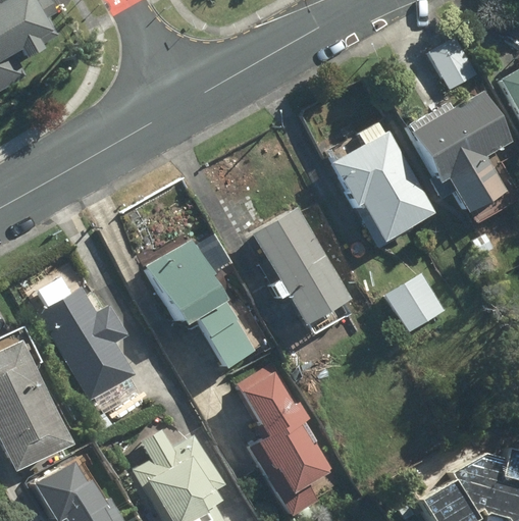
[(55,0),(0,0),(0,91),(28,77),(14,53),(21,50),(26,57),(46,47),(41,37),(55,29),(51,21),(63,14),(55,0)]
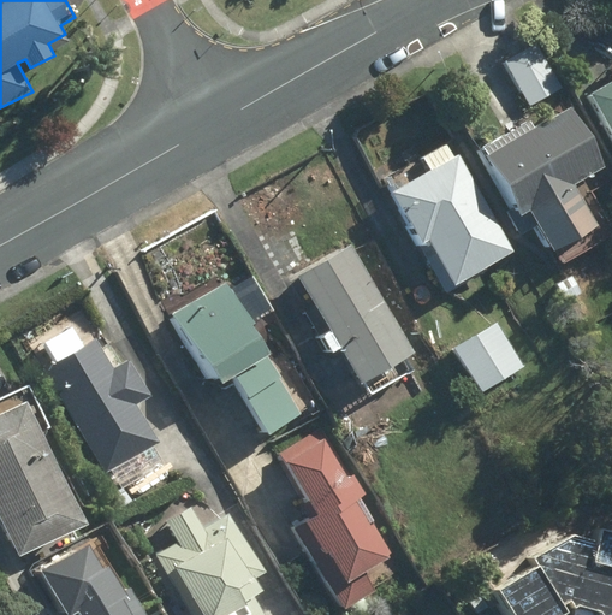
[(540,46),(507,64),(532,106),(564,87),(540,46)]
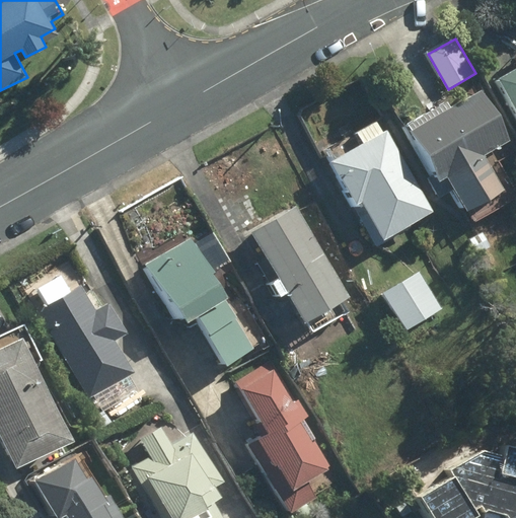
[(515,68),(497,78),(515,113),(515,68)]
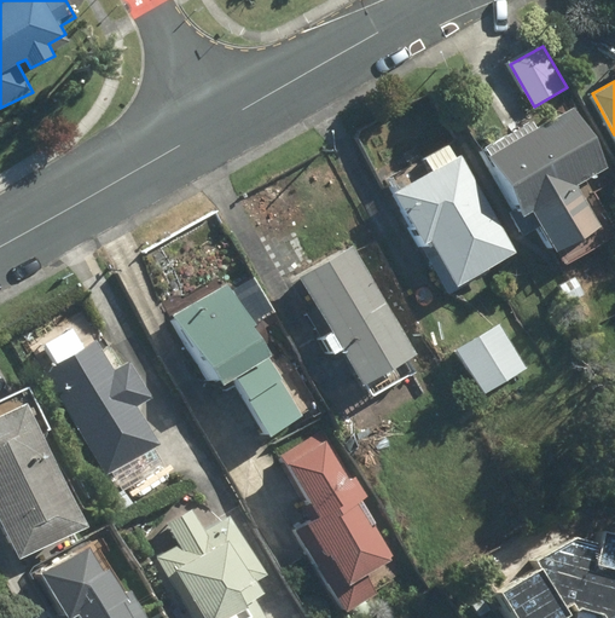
[(575,103),(491,149),(523,212),(533,207),(558,254),(603,230),(578,184),(610,167),(575,103)]
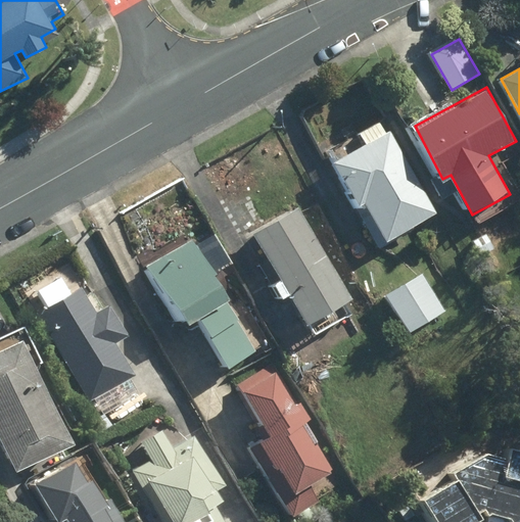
[(333,164),(360,206),(364,204),(387,241),(436,210),(386,131),(333,164)]
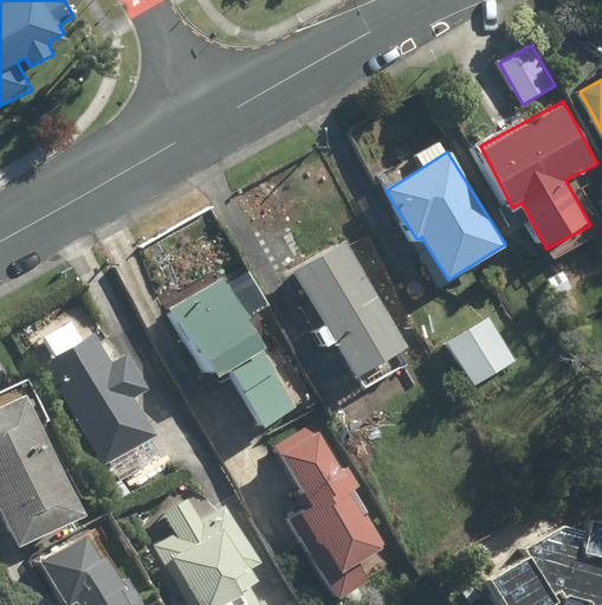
[(397,352),(409,346),(350,239),(284,277),(325,353),(338,346),(373,407),(415,384),(397,352)]
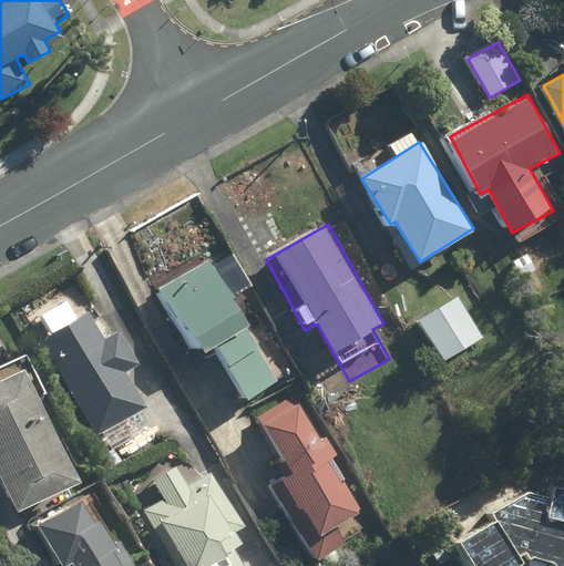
[(161,288),(196,351),(212,343),(244,401),(278,382),(231,296),(254,284),(237,254),(214,266),(211,260),(161,288)]
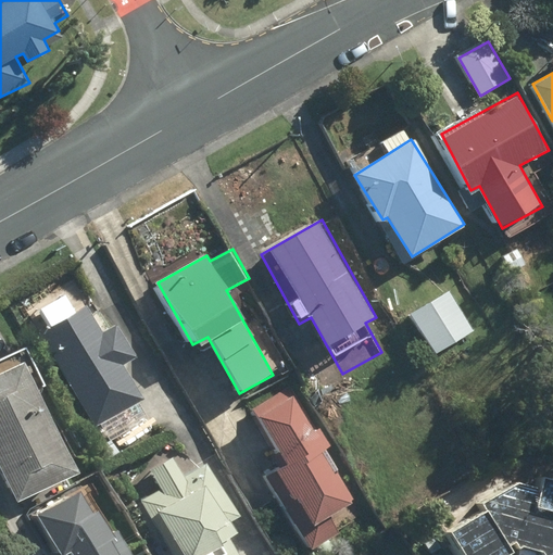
[(449,290),(409,315),(434,355),(475,330),(449,290)]
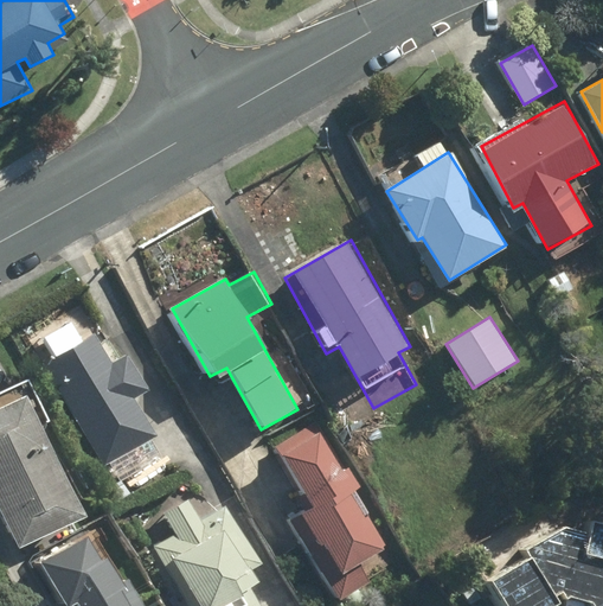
[(91,335),(42,364),(115,483),(158,457),(148,441),(156,437),(132,399),(149,388),(128,352),(109,363),(91,335)]
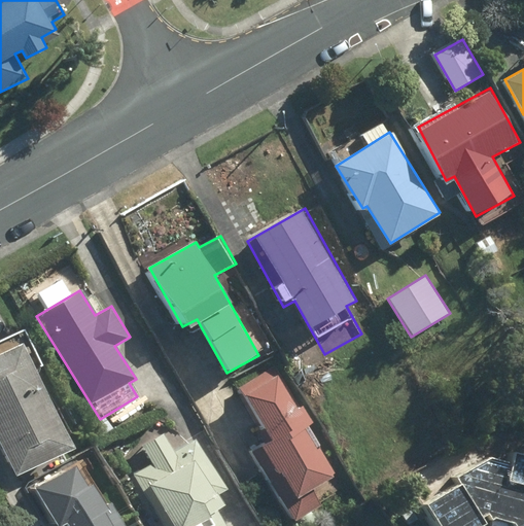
[(24,341),(0,352),(0,437),(19,476),(74,449),(24,341)]
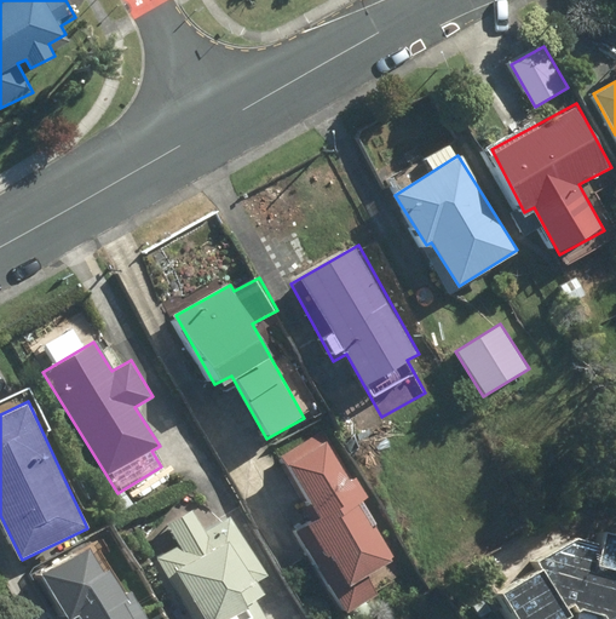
[(309,520),(295,527),(344,613),(379,594),(367,572),(392,557),(362,503),(369,499),(357,477),(350,481),(324,437),(285,460),(309,502),(300,506),(309,520)]
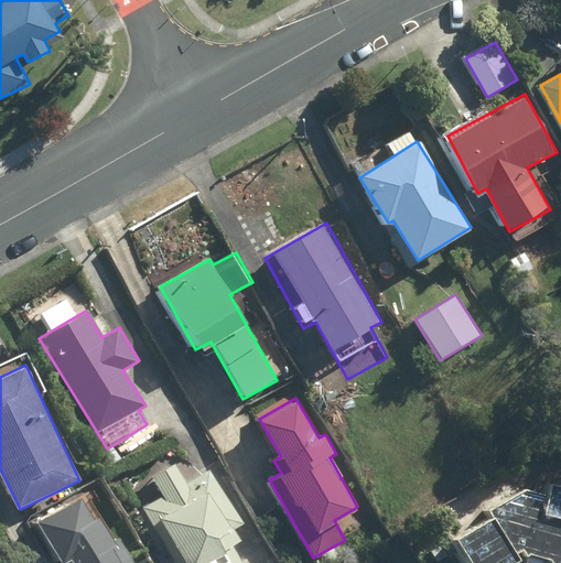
[(157,485),(138,497),(176,562),(243,562),(232,543),(238,539),(233,530),(243,524),(209,469),(187,482),(175,462),(151,476),(157,485)]
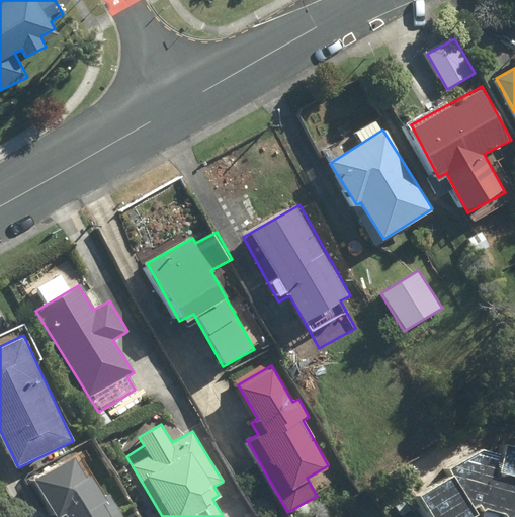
[(503,516),(504,514),(505,516),(514,516),(514,445),(507,444),(505,453),(484,448),(448,466),(453,478),(420,495),(430,516),(468,516),(484,510),(482,516),(503,516)]
